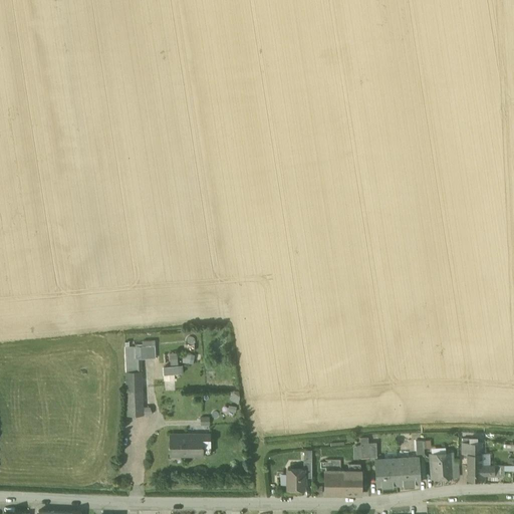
[(155,345),(125,346),(125,359),(141,358),(156,358),(155,345)]
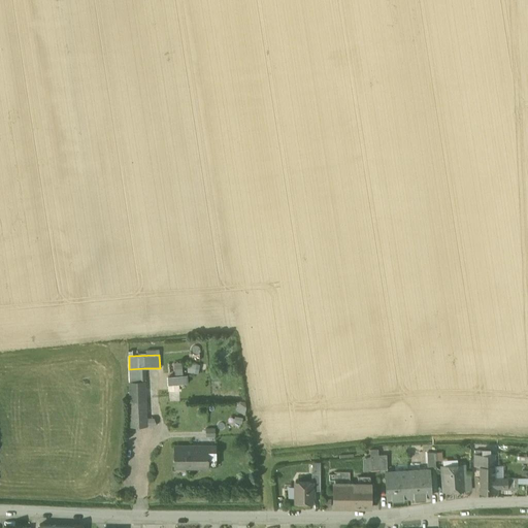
[(189,362),(187,371),(198,373),(199,364),(189,362)]
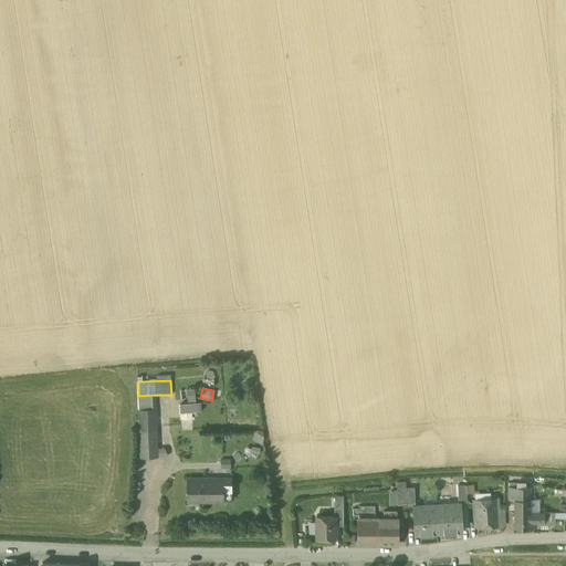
[(155,395),(138,396),(139,409),(156,409),(155,395)]
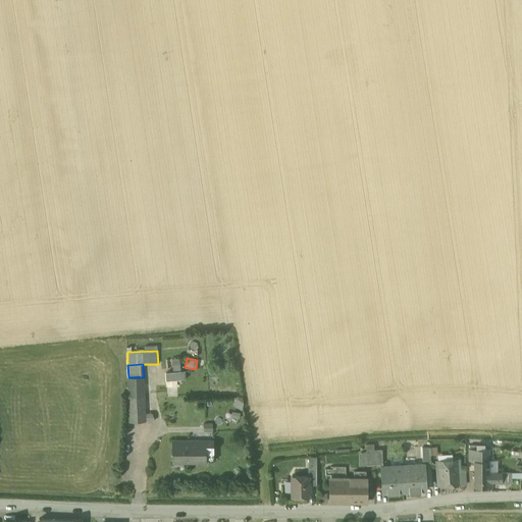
[(144,377),(128,377),(129,398),(144,398),(145,398),(144,377)]
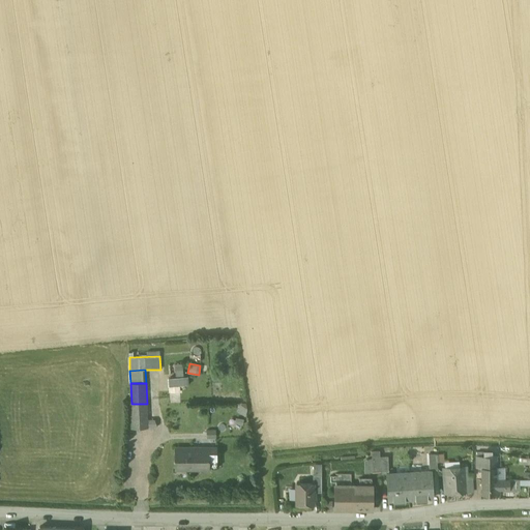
[(179,386),(169,387),(170,400),(180,399),(179,386)]
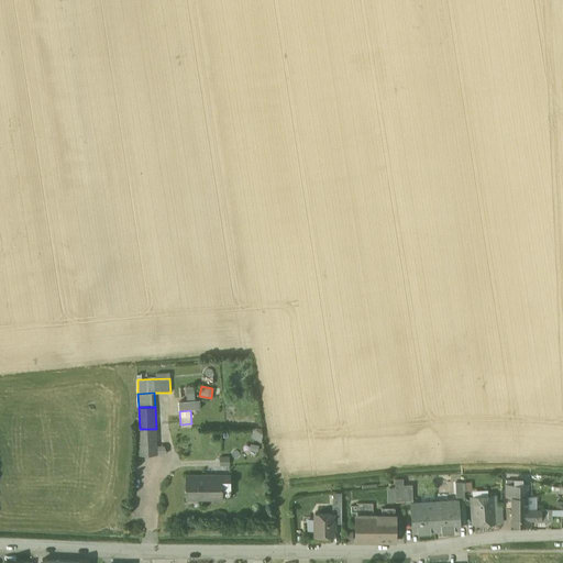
[(155,429),(140,429),(141,454),(156,454),(155,429)]
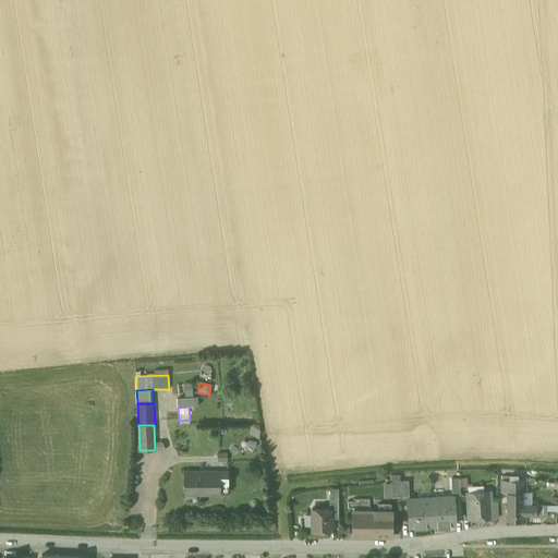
[(261,432),(253,428),(250,433),(258,438),(261,432)]
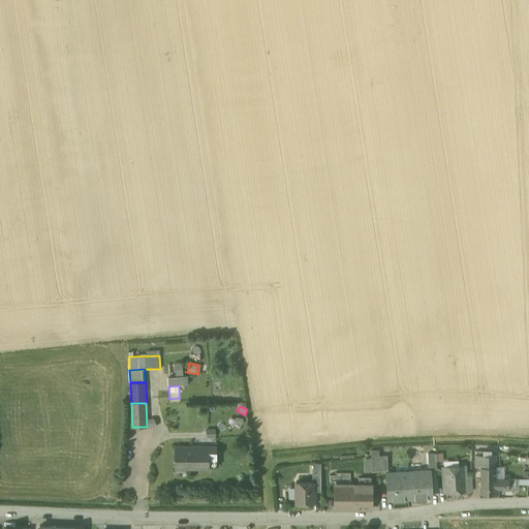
[(209,447),(187,447),(186,448),(175,448),(175,467),(193,467),(193,469),(209,469),(209,447)]
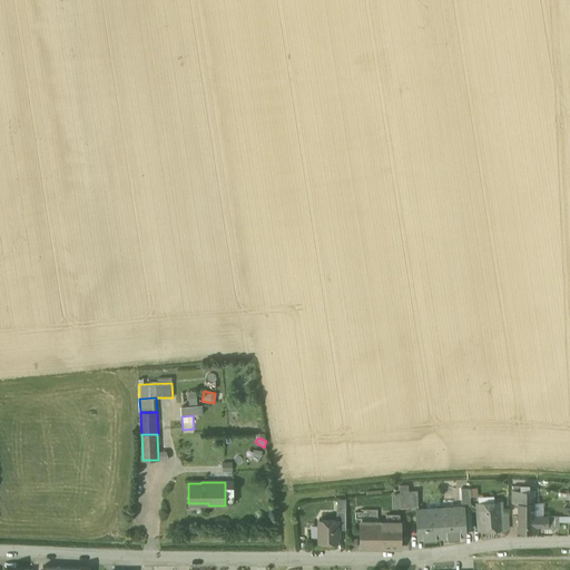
[(470,489),(461,489),(462,505),(471,504),(470,489)]
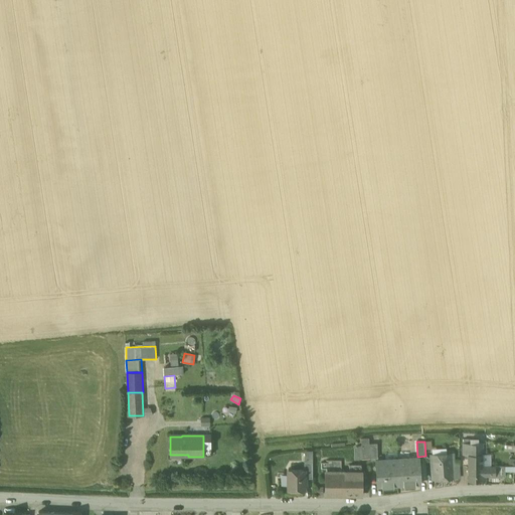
[(377,444),(369,445),(370,459),(377,459),(377,444)]
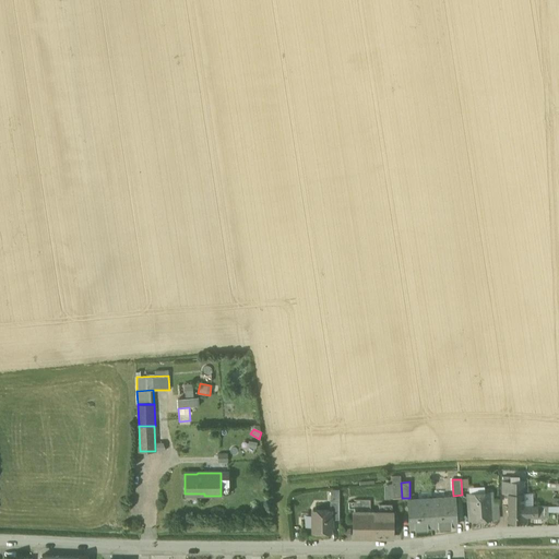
[(524,482),(502,482),(502,494),(508,494),(508,507),(524,507),(524,482)]
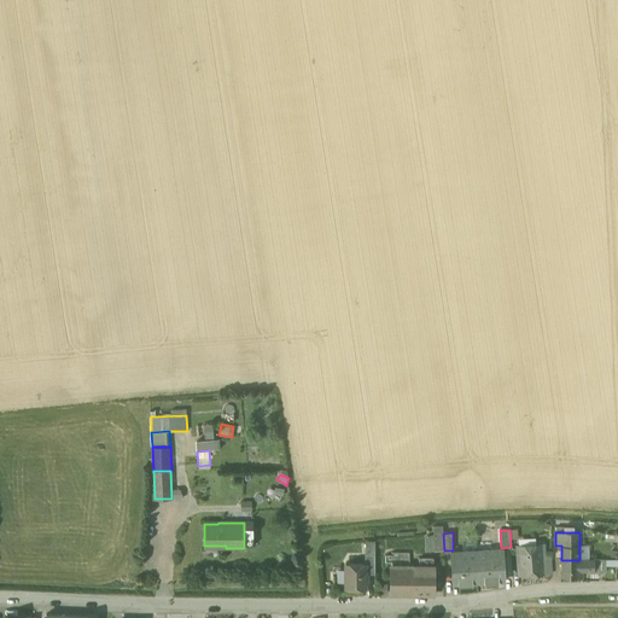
[(444,551),(443,534),(433,534),(433,552),(444,551)]
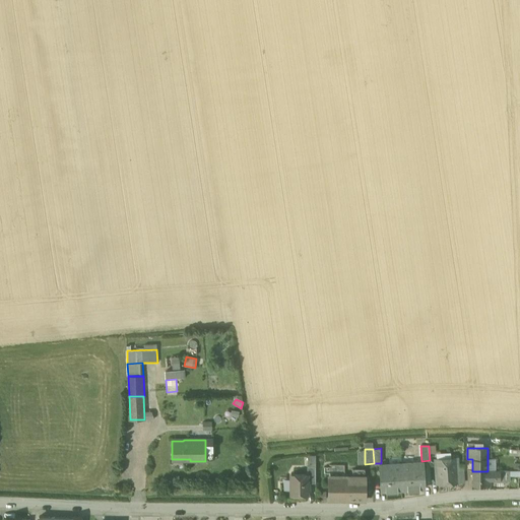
[(456,459),(436,460),(436,470),(457,469),(456,459)]
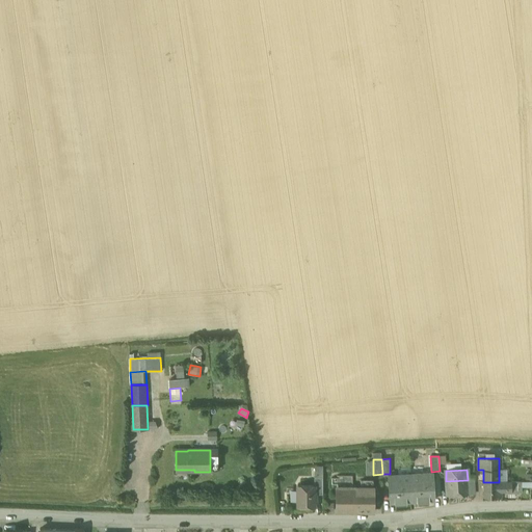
[(433,474),(410,475),(411,498),(411,502),(413,502),(413,498),(420,498),(420,501),(434,501),(433,474)]
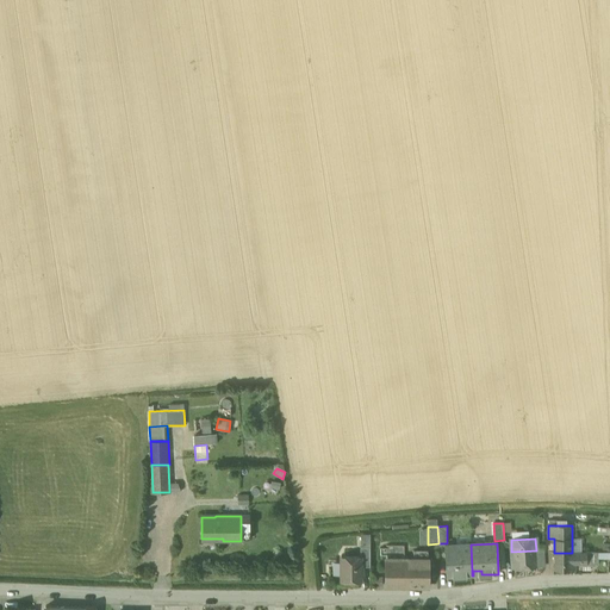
[(471,545),(446,546),(447,577),(464,576),(462,572),(472,571),(471,545)]
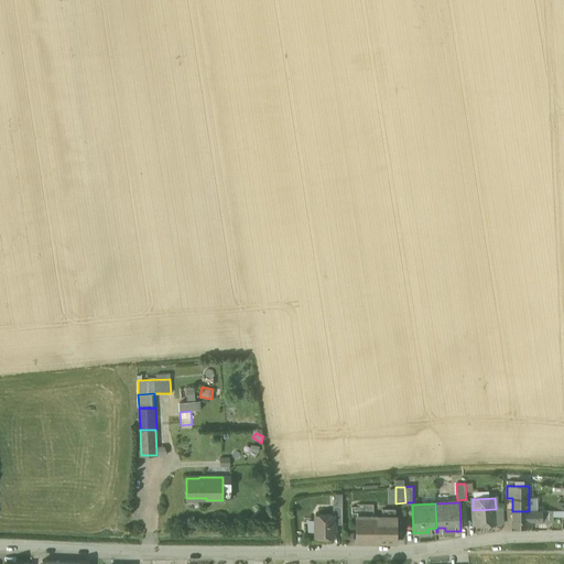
[(342,506),(333,506),(333,514),(334,514),(334,524),(342,523),(342,506)]
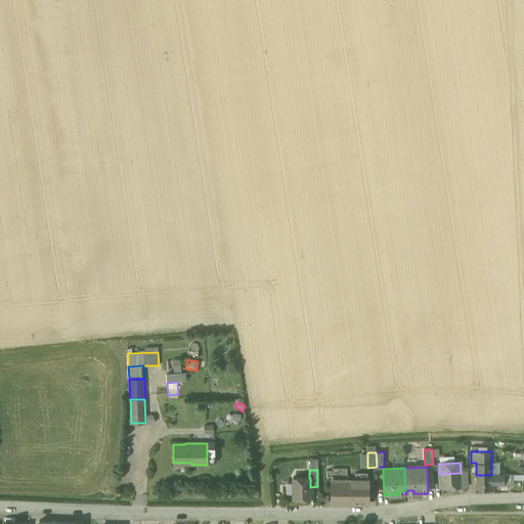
[(462,486),(461,474),(439,474),(440,487),(462,486)]
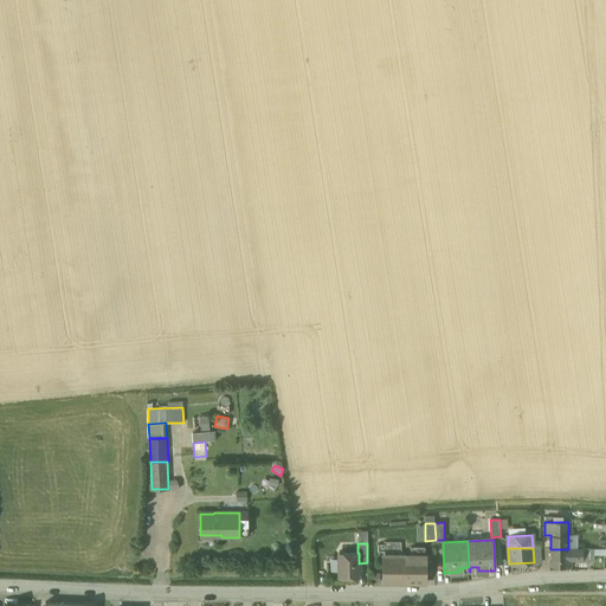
[(568,549),(550,549),(550,566),(572,566),(572,560),(568,560),(568,549)]
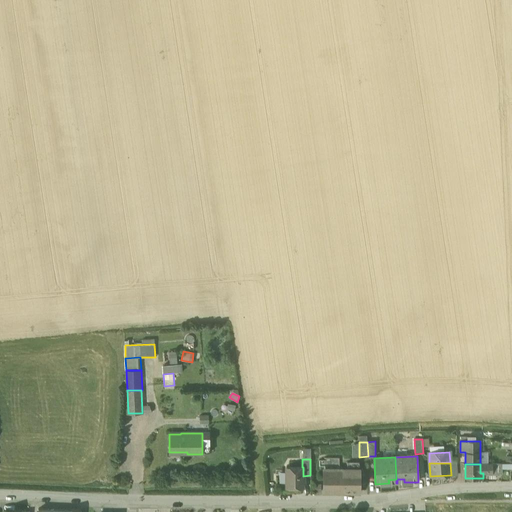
[(502,464),(480,464),(480,473),(483,473),(492,473),(492,474),(502,474),(502,464)]
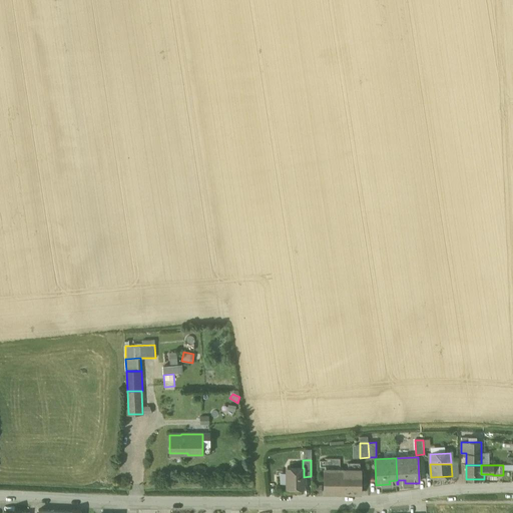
[(303,468),(287,468),(287,488),(304,488),(304,477),(304,468),(303,468)]
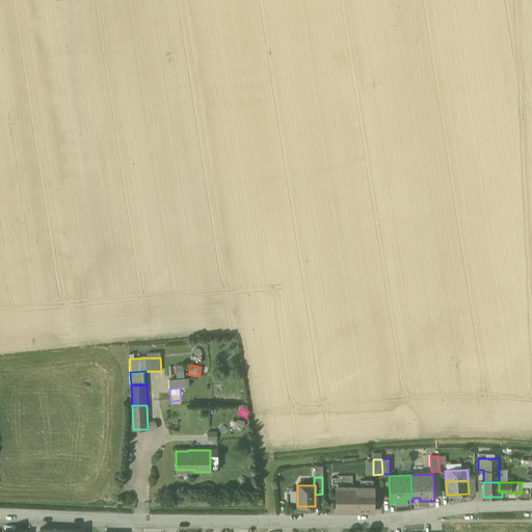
[(357,488),(338,487),(337,511),(357,511),(357,488)]
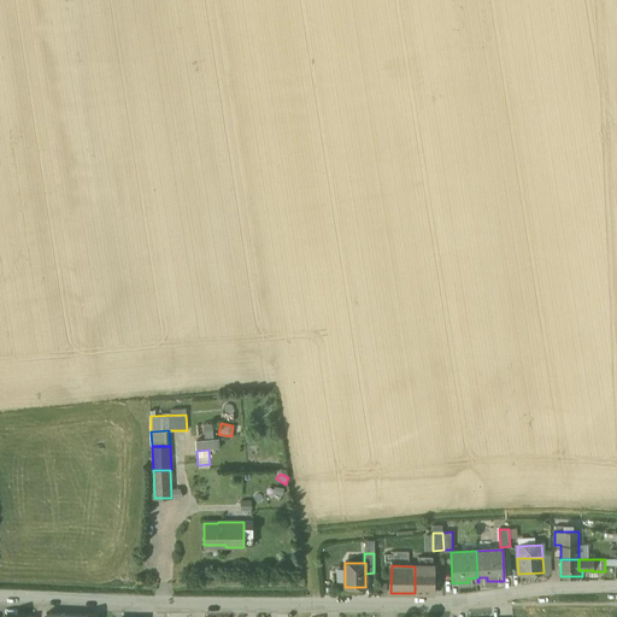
[(418,566),(415,566),(415,593),(433,593),(433,566),(418,566)]
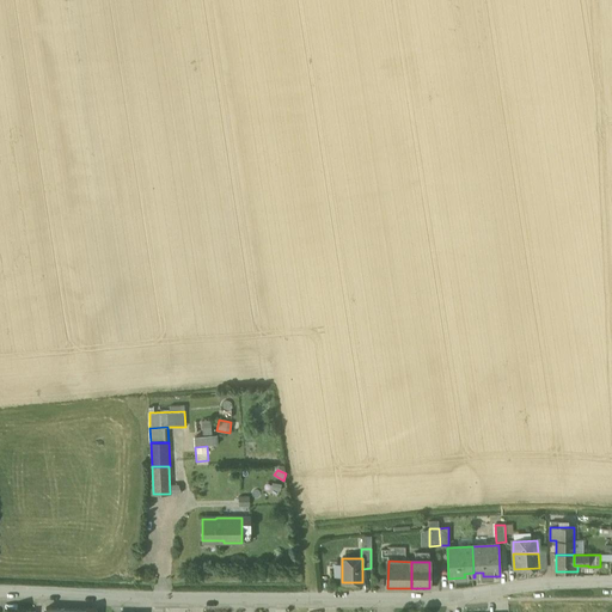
All buildings are outlined.
